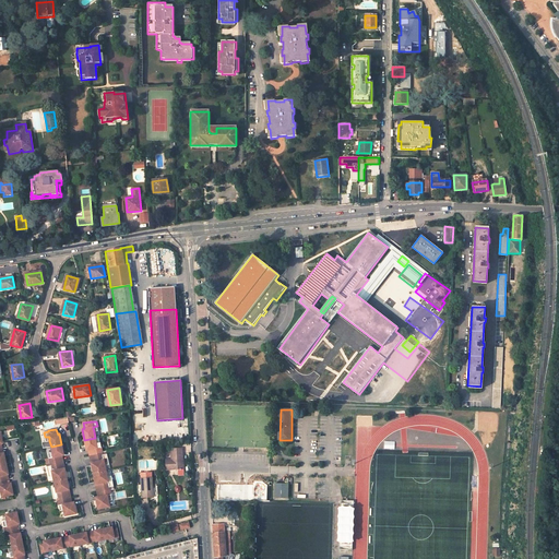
[(95,438),(84,440),(86,450),(88,450),(90,454),(92,454),(103,452),(102,448),(97,448),(96,443),(95,438)]
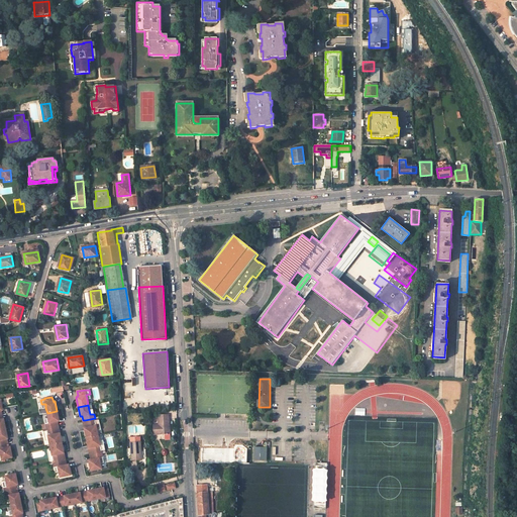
[(57,411),(47,413),(48,418),(49,423),(45,424),(46,428),(57,426),(59,425),(58,421),(59,421),(57,411)]
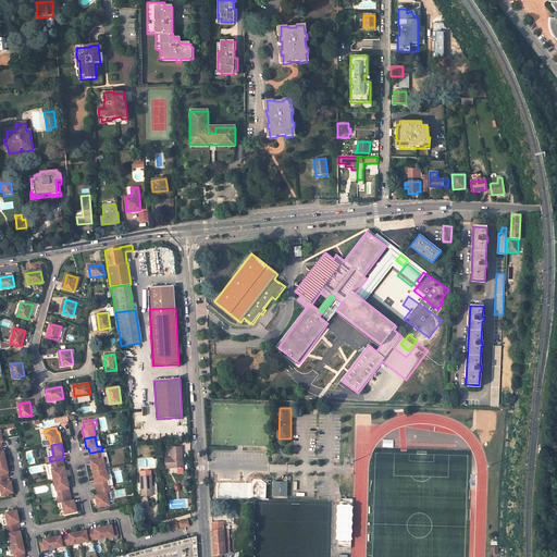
[(183,468),(182,446),(171,447),(171,458),(165,458),(165,468),(172,468),(183,468)]
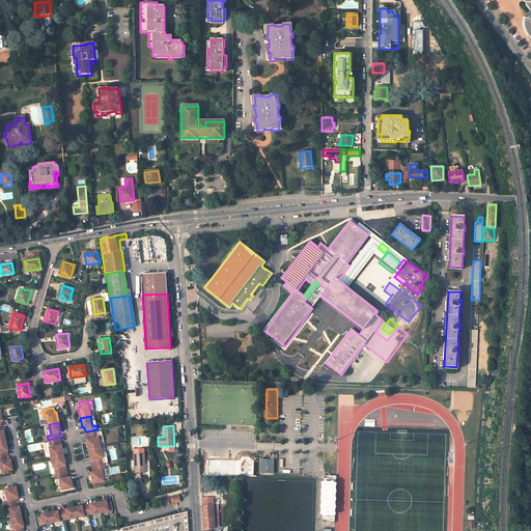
[(98,429),(87,431),(88,440),(87,440),(89,450),(101,447),(100,442),(99,438),(103,437),(102,431),(98,432),(98,429)]
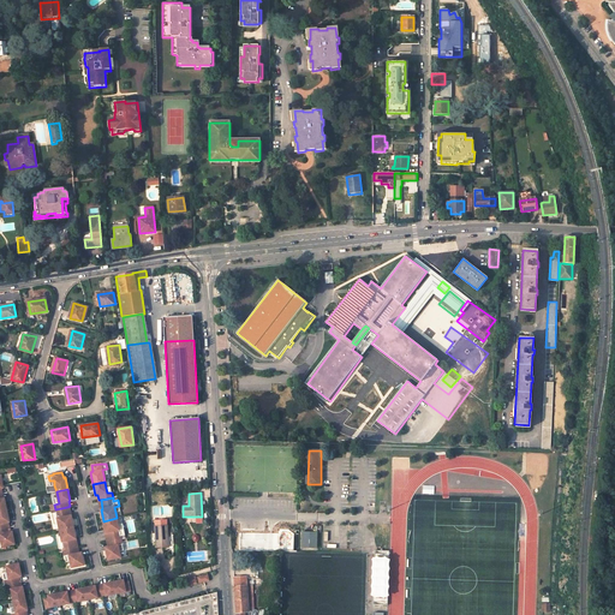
[(67,507),(55,509),(55,512),(52,513),(53,519),(57,519),(58,524),(59,530),(73,527),(71,515),(70,515),(67,507)]
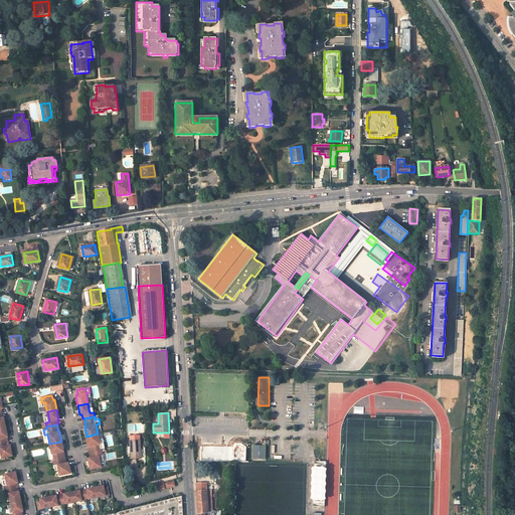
[(98,434),(87,437),(89,447),(90,446),(92,454),(102,452),(101,449),(105,448),(104,443),(100,444),(99,440),(98,434)]
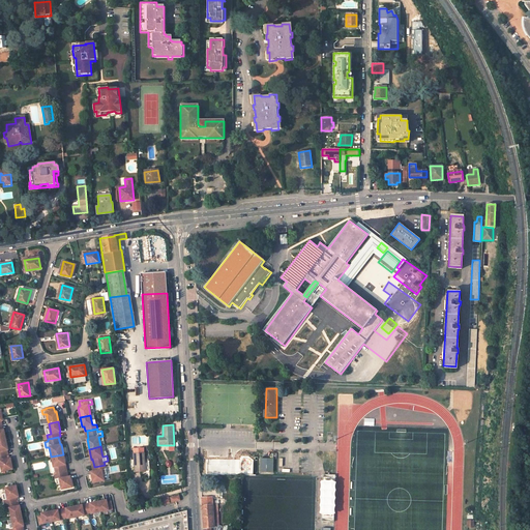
[(145,471),(144,453),(134,453),(135,472),(145,471)]
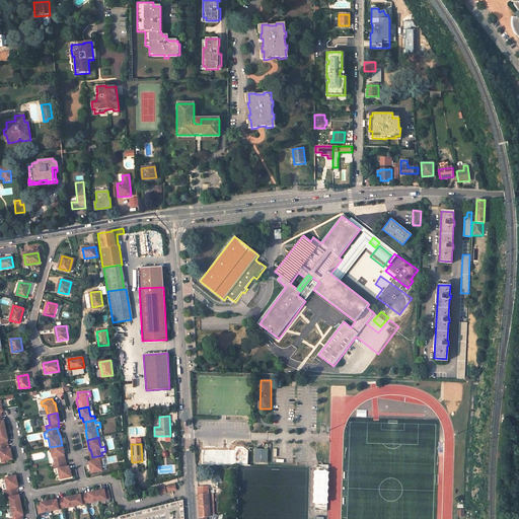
[(7,445),(0,446),(0,453),(0,455),(2,461),(12,459),(10,449),(7,449),(7,445)]
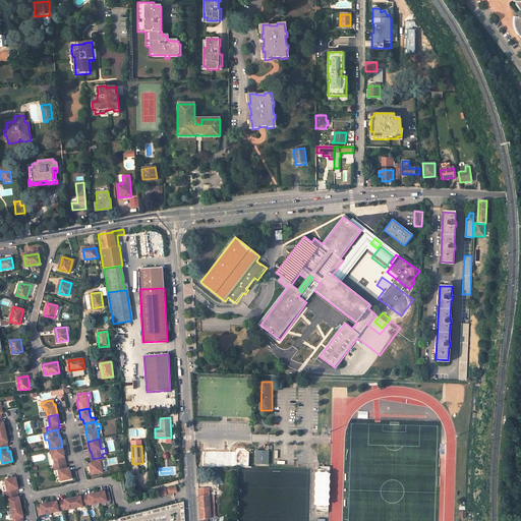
[(62,447),(50,449),(52,454),(52,459),(49,459),(50,465),(53,464),(54,467),(64,464),(63,457),(64,457),(62,447)]
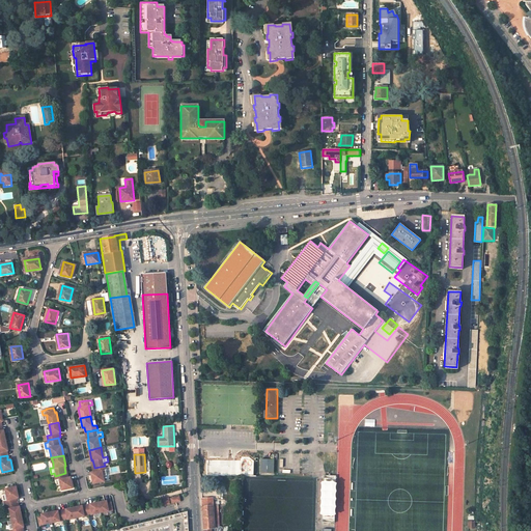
[(274,459),(262,459),(262,474),(274,474),(274,459)]
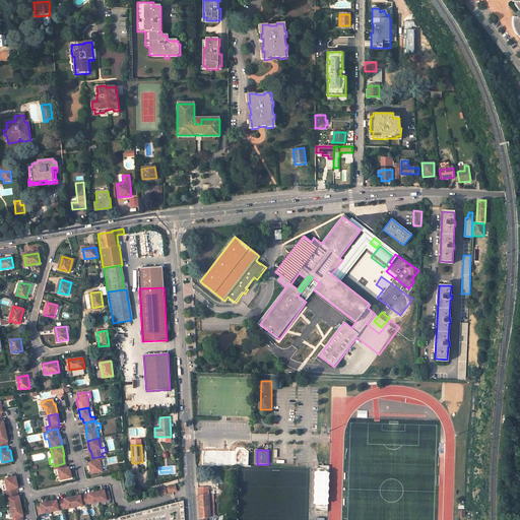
[(92,458),(90,458),(91,462),(89,463),(91,473),(102,471),(101,466),(100,461),(104,460),(103,456),(92,458)]
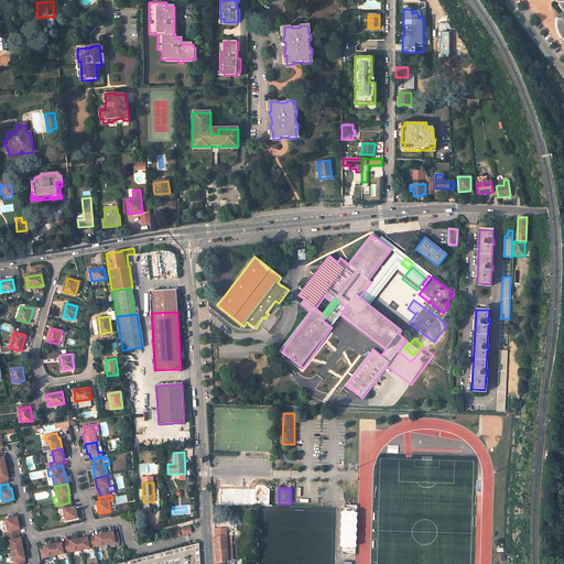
[(69,502),(58,506),(60,510),(63,509),(64,514),(65,521),(77,518),(75,507),(72,507),(71,502),(69,502)]
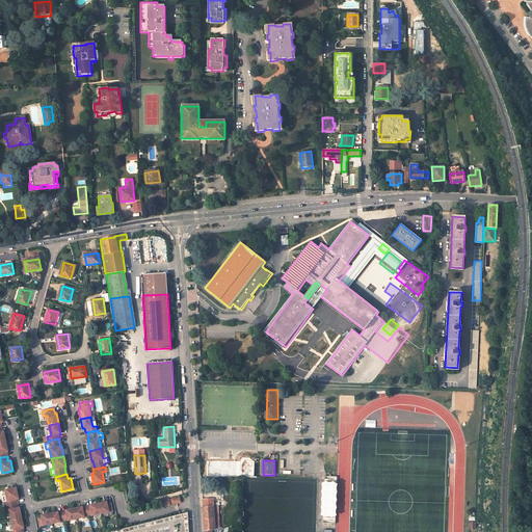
[(337,476),(323,476),(321,523),(335,524),(337,476)]
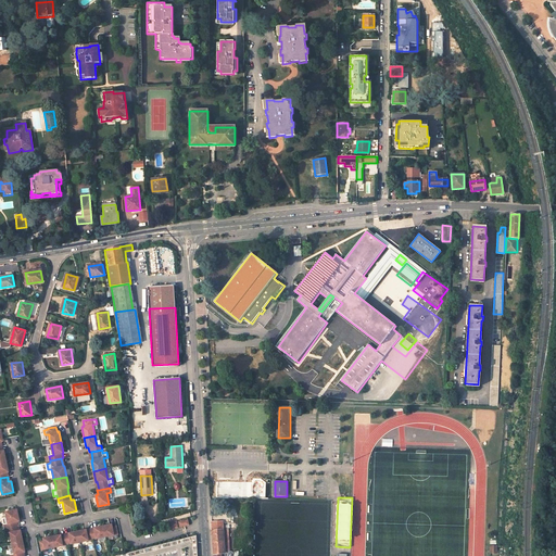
[(17,509),(5,512),(7,518),(8,523),(4,523),(4,529),(17,526),(16,521),(20,521),(17,509)]
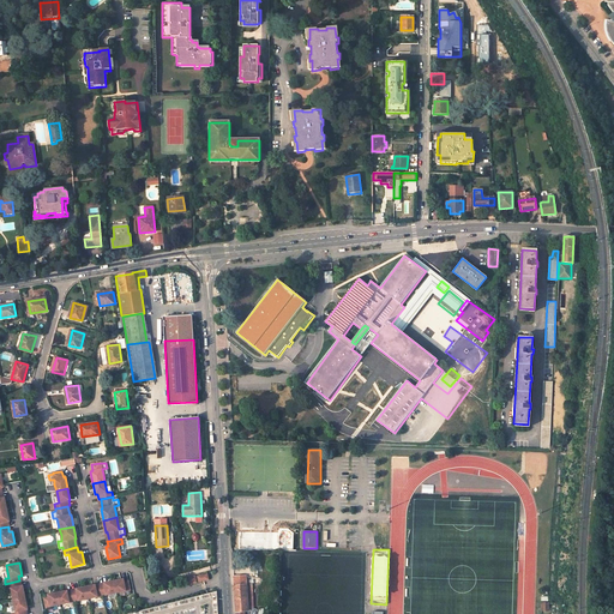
[(194,575),(185,577),(186,585),(197,582),(194,575)]
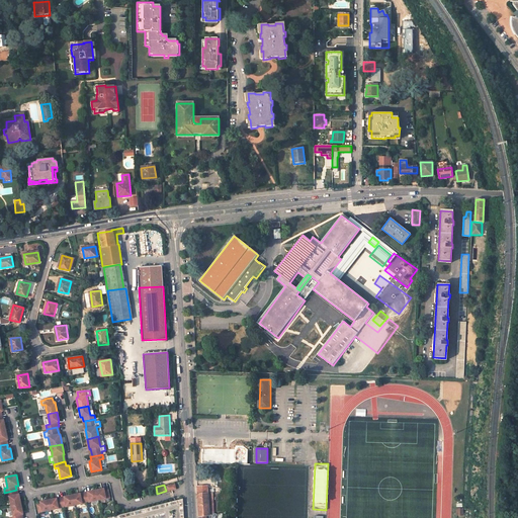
[(197,487),(199,517),(206,517),(206,516),(209,516),(208,486),(197,487)]
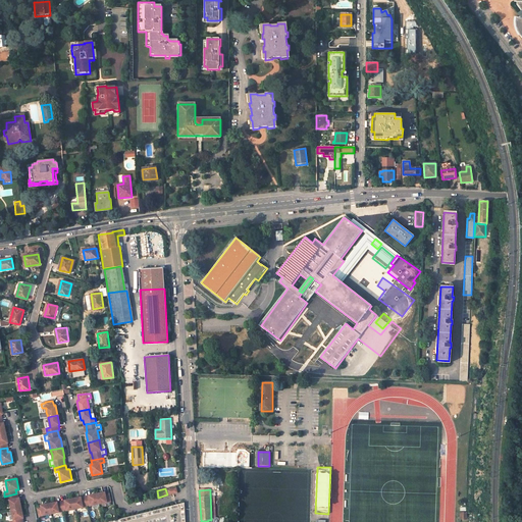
[(105,492),(97,493),(99,504),(111,502),(109,493),(106,494),(105,492)]
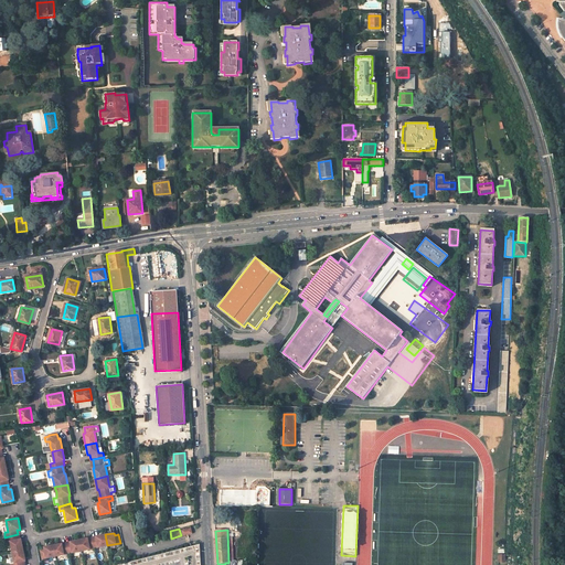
[(18,534),(4,537),(6,542),(10,541),(11,546),(12,552),(23,550),(21,539),(19,540),(18,534)]
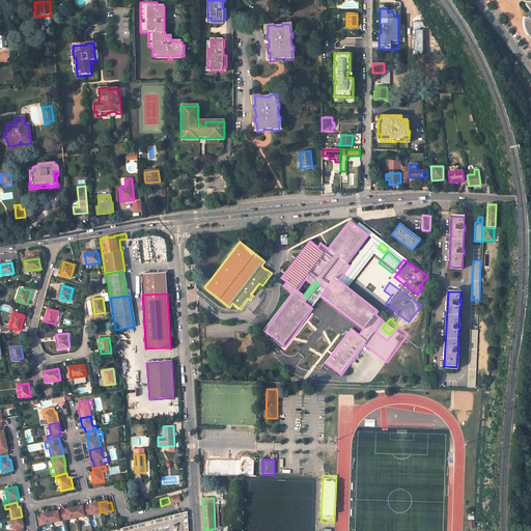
[(91,506),(87,507),(88,515),(101,512),(99,502),(90,504),(91,506)]
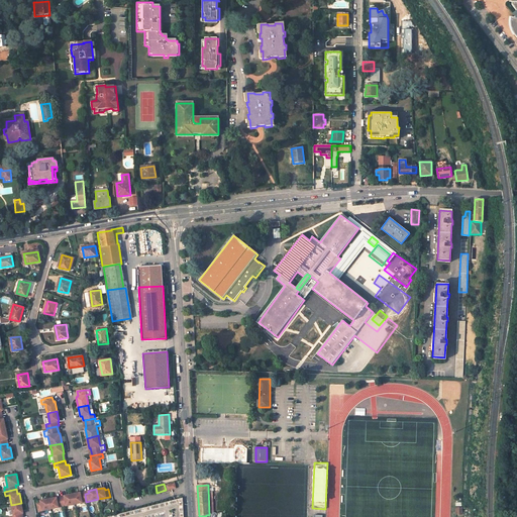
[(81,492),(72,494),(75,504),(86,502),(85,494),(81,495),(81,492)]
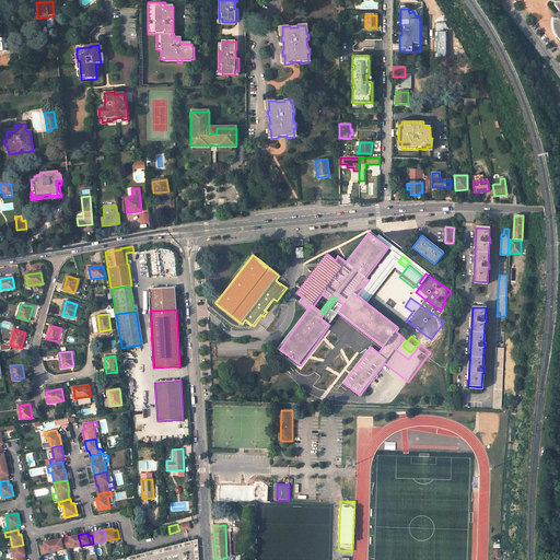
[(70,539),(66,540),(68,548),(81,546),(78,535),(70,537),(70,539)]
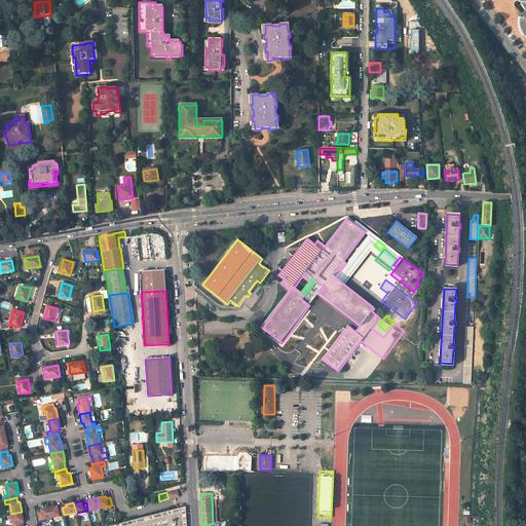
[(58,505),(49,508),(51,518),(64,515),(62,508),(59,508),(58,505)]
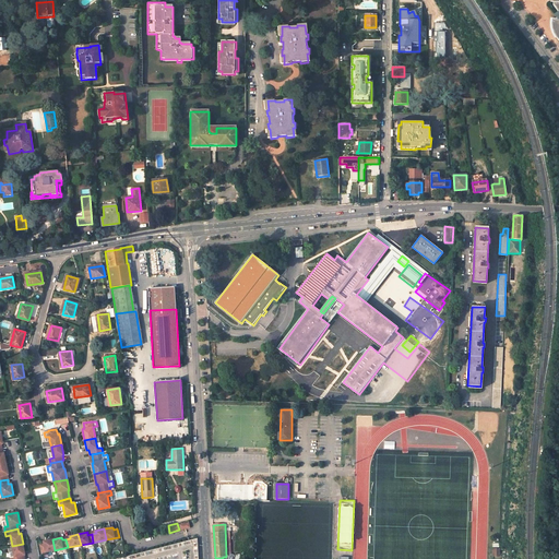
[(52,539),(44,542),(45,544),(40,544),(43,552),(55,550),(52,539)]
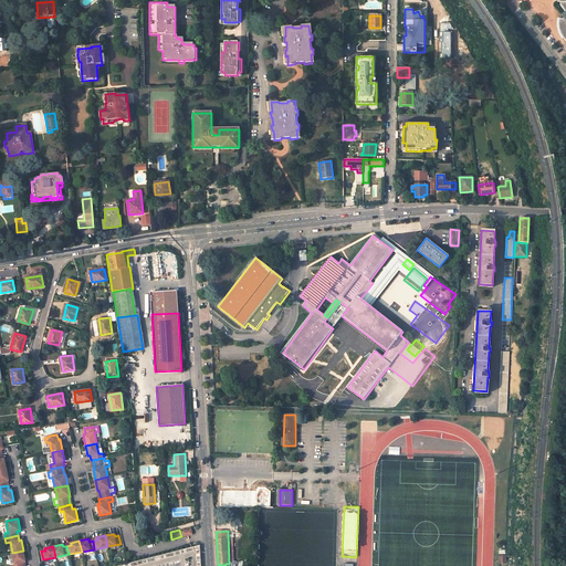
[(23,551),(12,553),(13,559),(14,564),(10,564),(10,565),(23,565),(23,562),(25,562),(23,551)]
